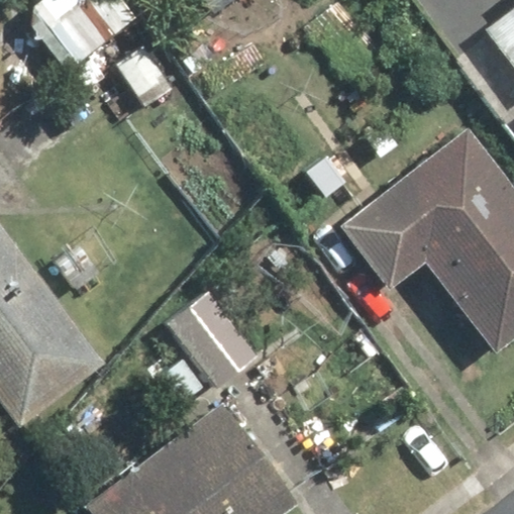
[(43,0),(26,13),(69,70),(136,18),(121,0),(43,0)]
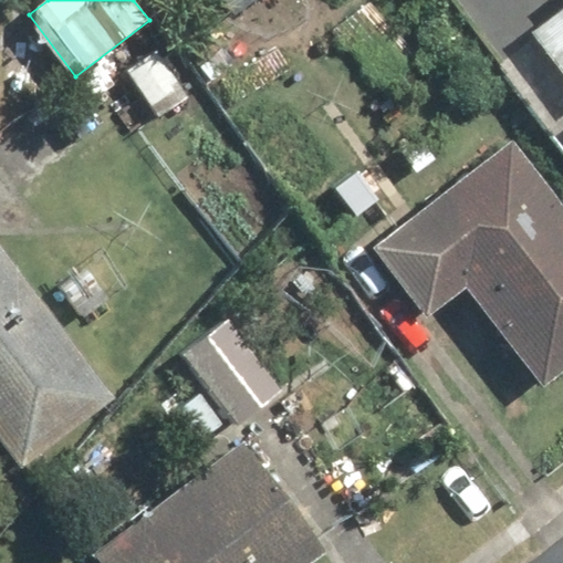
[(562,13),(535,35),(562,72),(562,13)]
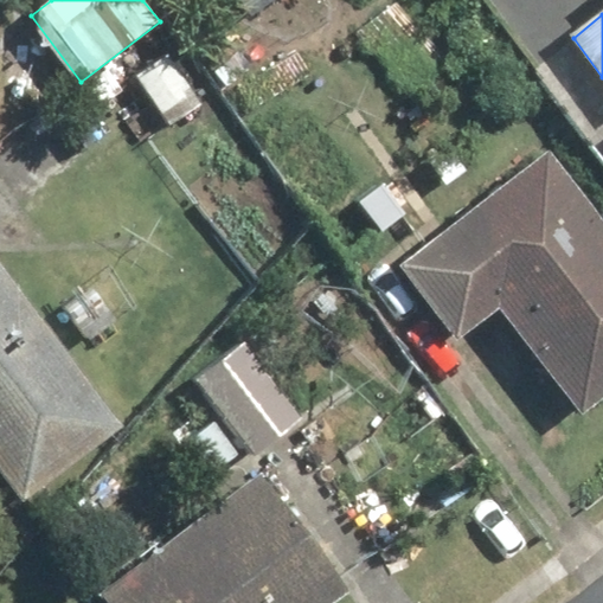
[(398,265),(455,338),(499,303),(582,406),(602,389),(602,224),(543,151),(398,265)]
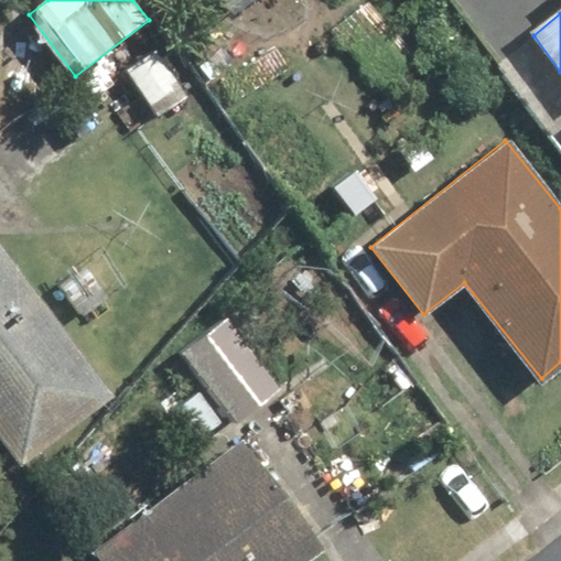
[(0,437),(18,459),(109,389),(0,245),(0,437)]
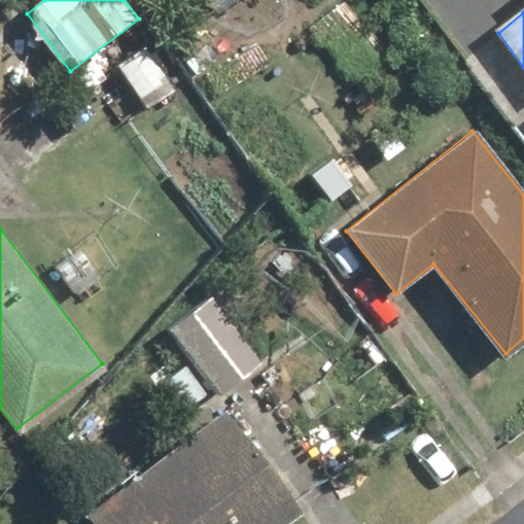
[(167,322),(194,359),(161,384),(181,412),(215,387),(222,397),(265,365),(208,291),(167,322)]
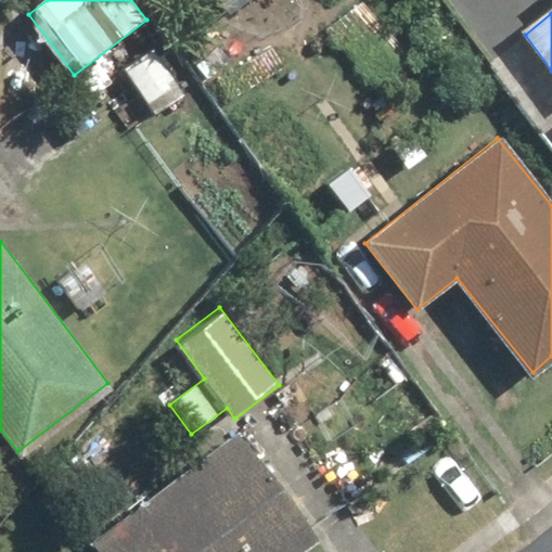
[(291,551),(318,530),(232,428),(93,543),(99,551),(291,551)]
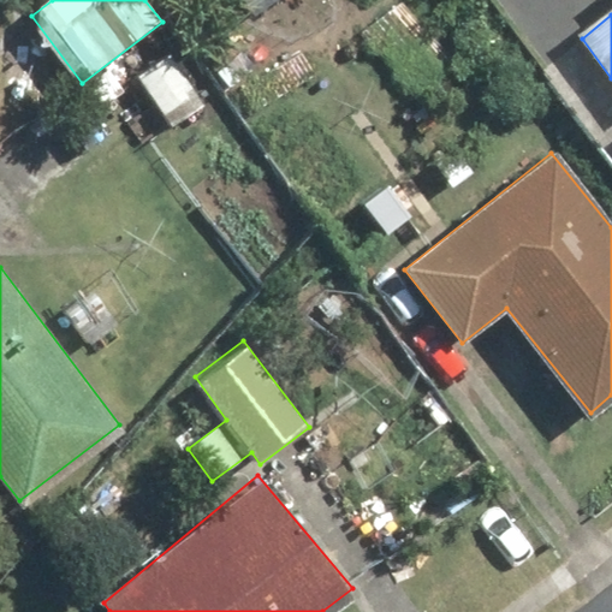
All buildings are outlined.
